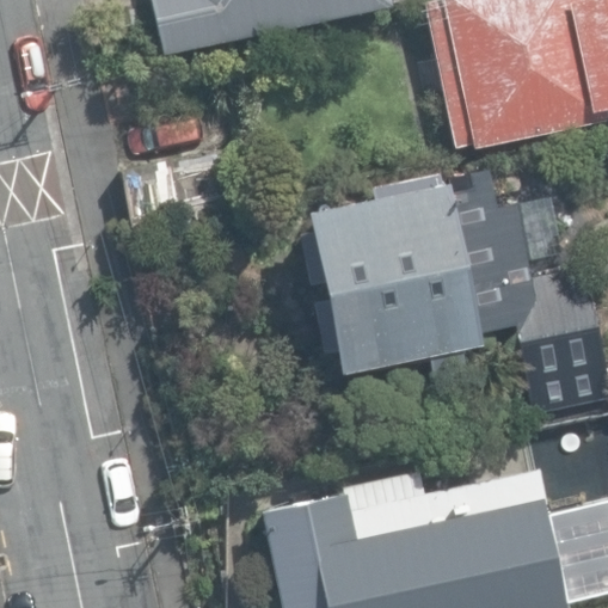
[(151,0),(164,55),(393,7),(392,0),(151,0)]
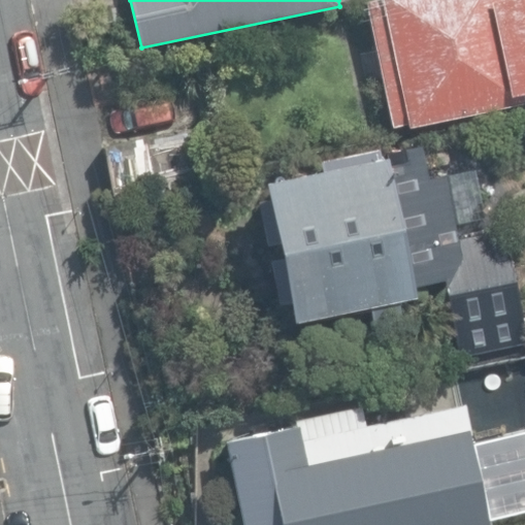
[(367,3),(393,129),(524,101),(524,0),(382,0),(367,3)]
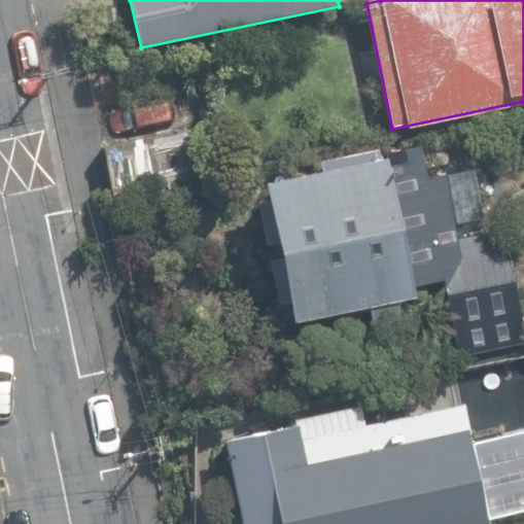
[(104,148),(114,201),(221,179),(211,125),(104,148)]
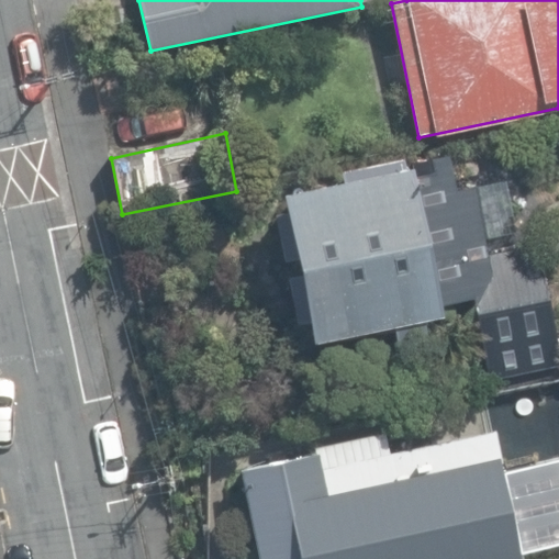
[(474,299),(490,381),(558,368),(558,346),(539,244),(491,253),(488,235),(477,237),(467,189),(458,191),(451,155),(410,163),(409,156),(342,169),(344,180),(283,191),(313,342),(392,326),(395,345),(427,338),(424,319),(443,314),(442,305),(474,299)]
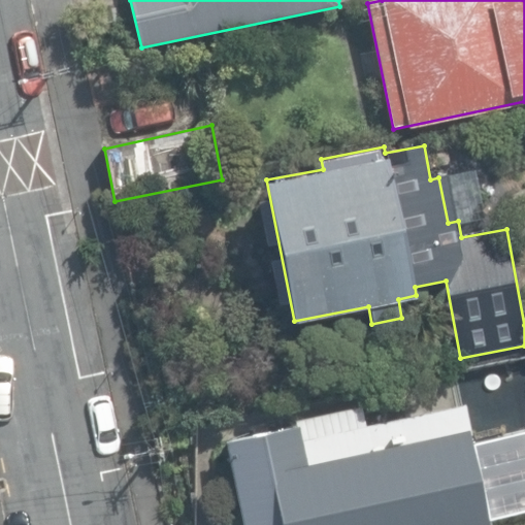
[(228,440),(244,524),(490,524),(466,405),(304,439),(301,425),(228,440)]
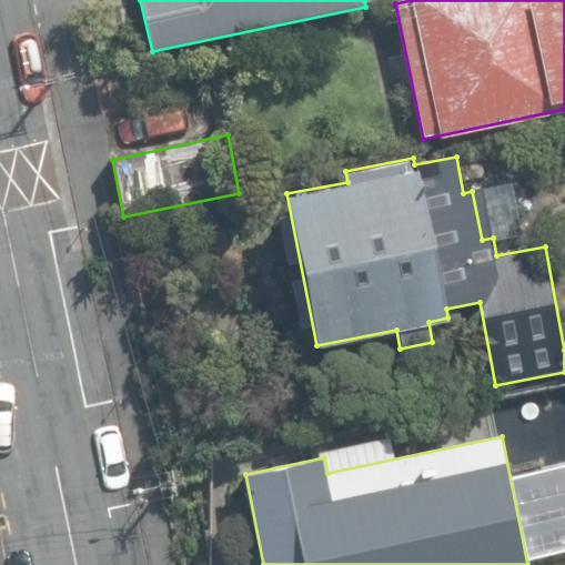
All buildings are outlined.
